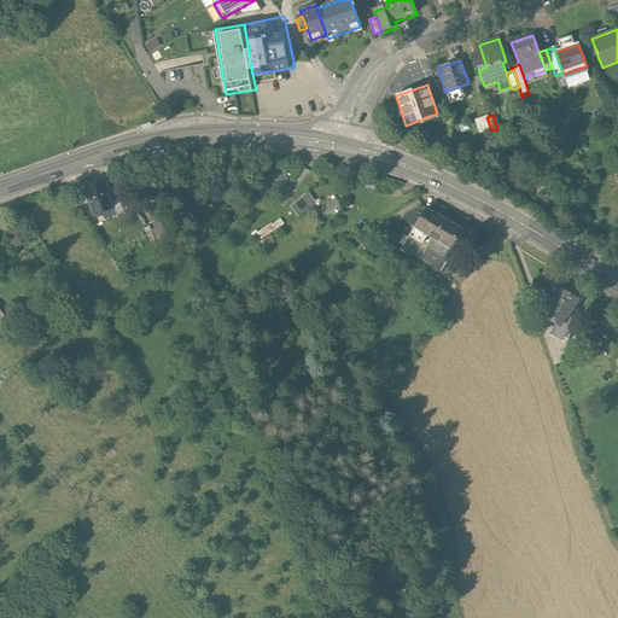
[(479,135),(491,130),(487,117),(476,121),(479,135)]
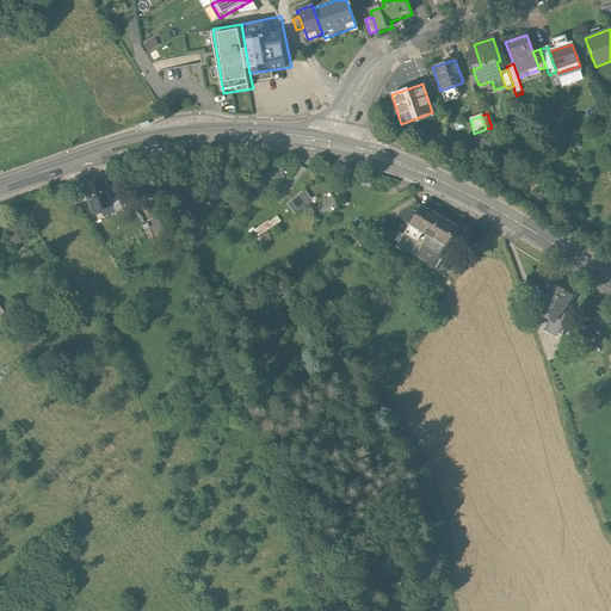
[(284,185),(284,166),(265,166),(265,179),(272,179),(272,185),(284,185)]
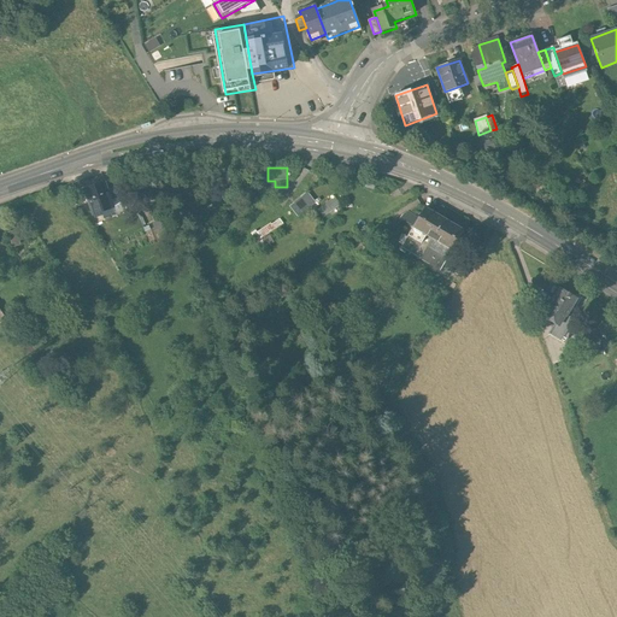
[(104,184),(84,191),(90,213),(111,207),(110,203),(106,192),(104,184)]
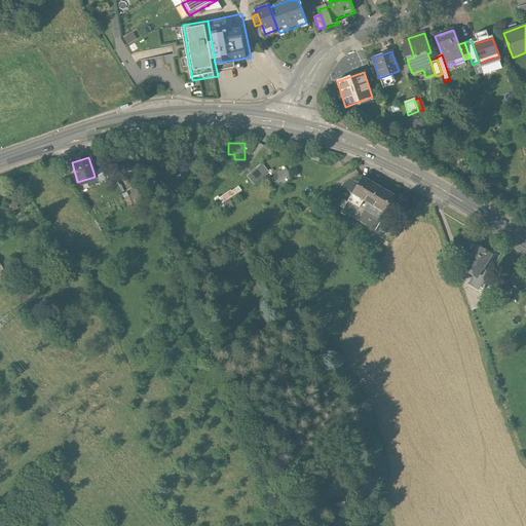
[(97,161),(90,163),(94,173),(100,171),(97,161)]
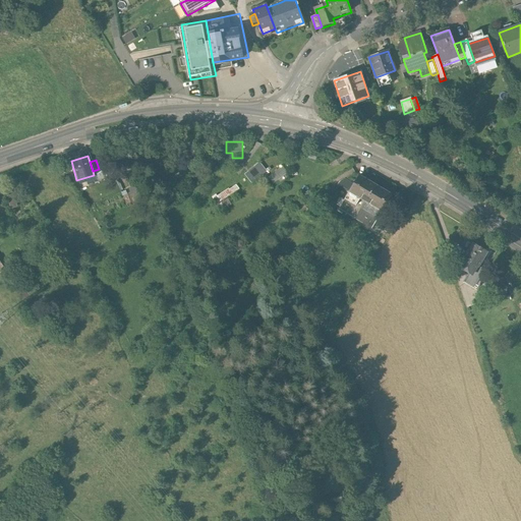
[(244,176),(251,184),(267,173),(259,164),(244,176)]
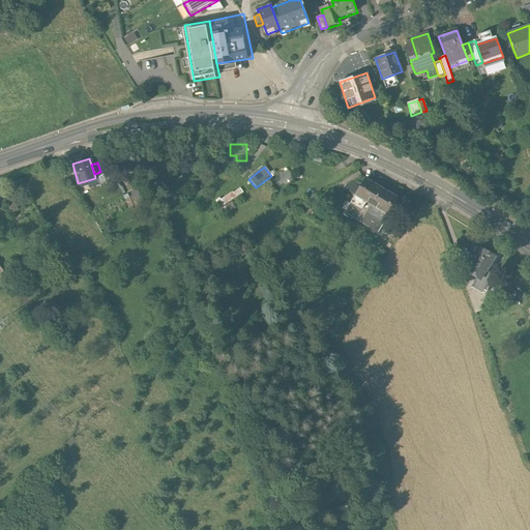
[(287,171),(273,182),(278,188),(292,177),(287,171)]
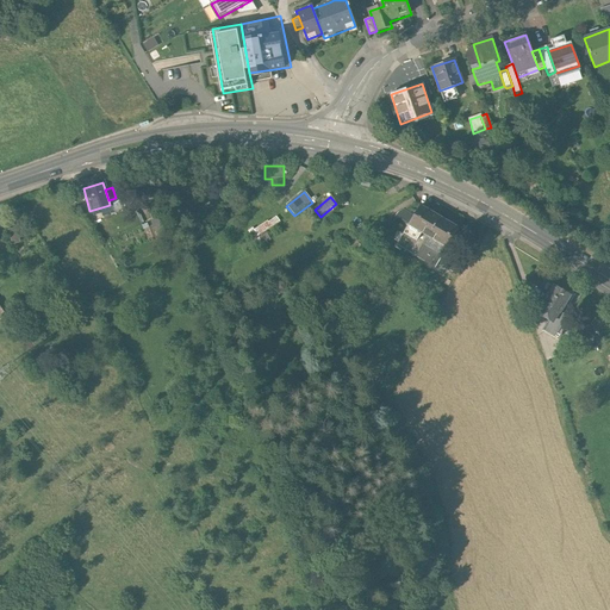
[(425,238),(439,218),(421,207),(415,217),(410,225),(408,228),(425,238)]
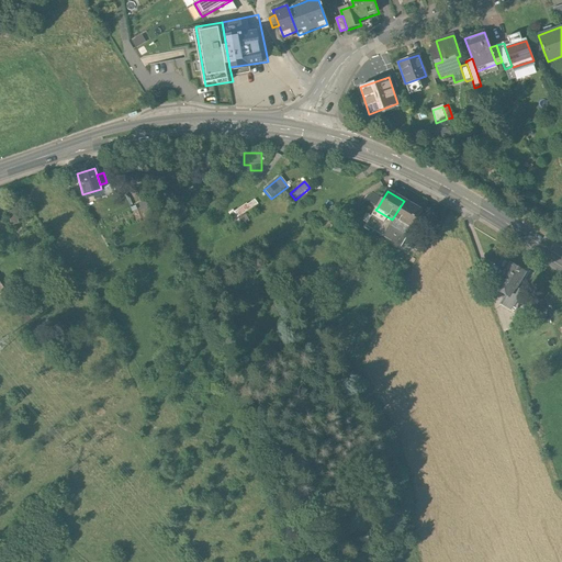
[(364,200),(378,208),(382,200),(372,194),(364,200)]
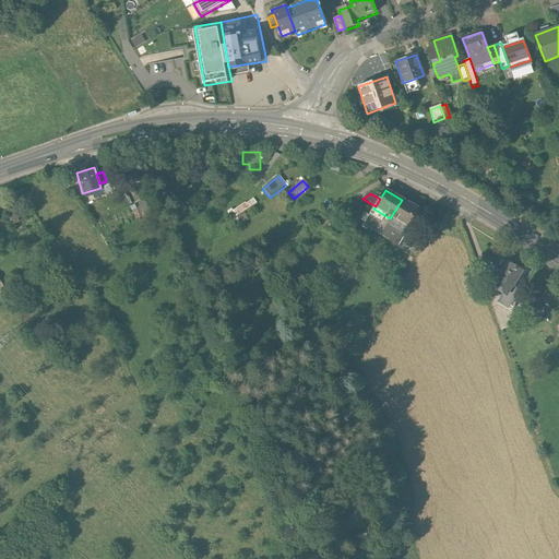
[(233,212),(237,217),(257,204),(253,200),(246,204),(245,204),(233,212)]
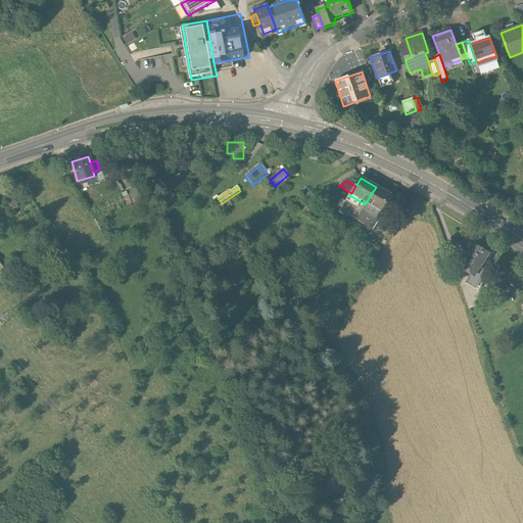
[(391,196),(376,187),(365,204),(381,214),(391,196)]
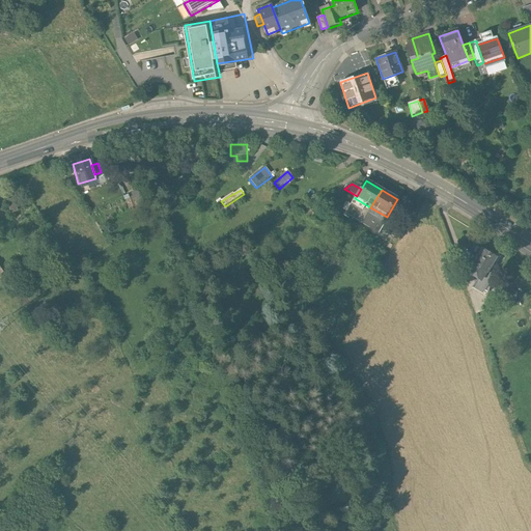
[(16,198),(8,201),(14,217),(21,212),(16,198)]
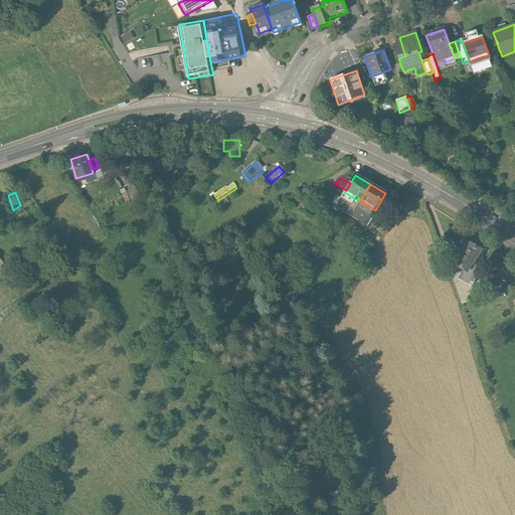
[(335,207),(350,216),(359,201),(344,192),(335,207)]
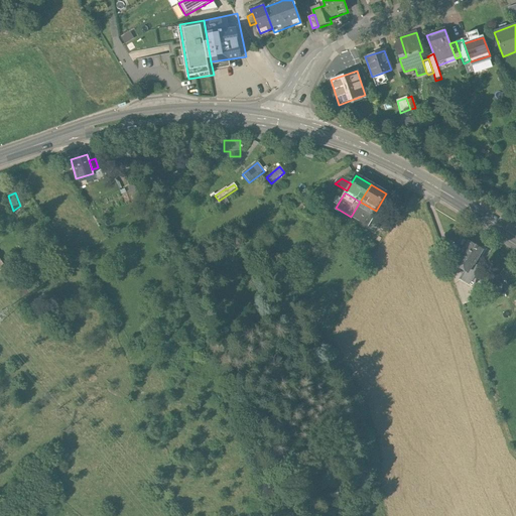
[(229,204),(226,198),(219,202),(223,208),(229,204)]
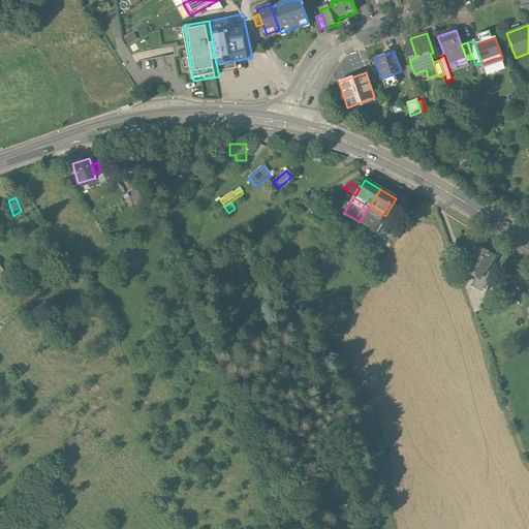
[(385,216),(369,207),(360,222),(375,232),(385,216)]
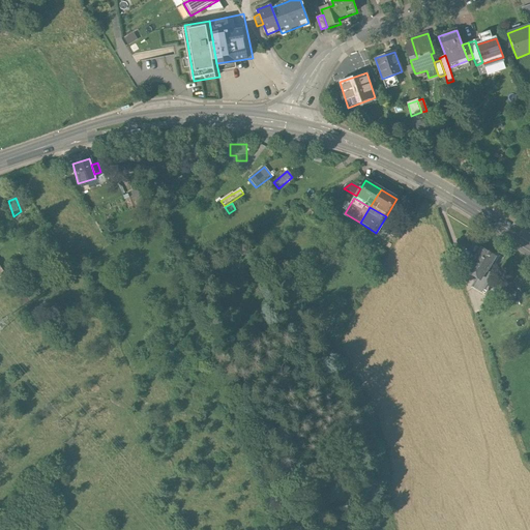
[(497,258),(481,248),(467,272),(469,274),(467,277),(476,283),(483,271),(488,273),(497,258)]
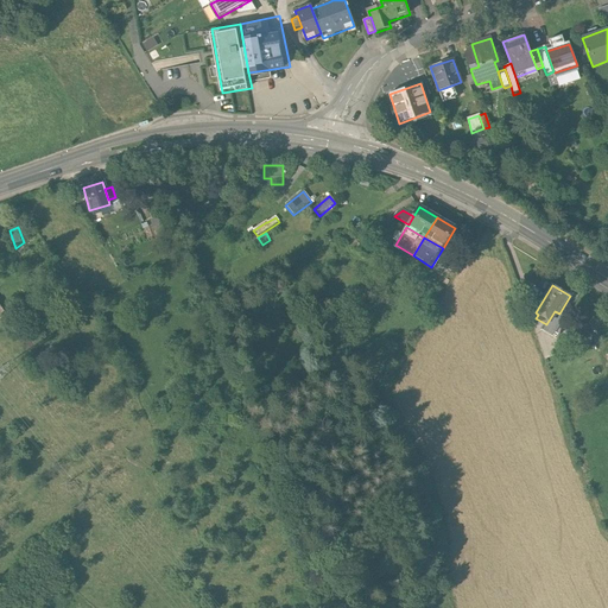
[(225,304),(219,293),(208,299),(214,309),(225,304)]
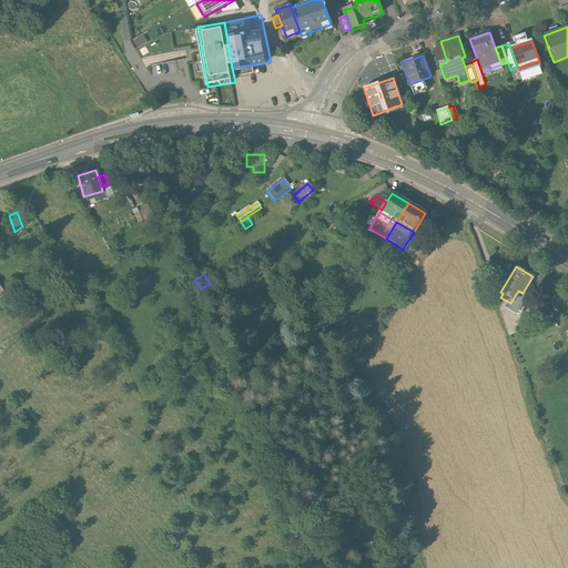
[(529,297),(523,293),(518,291),(510,303),(506,310),(517,316),(529,297)]
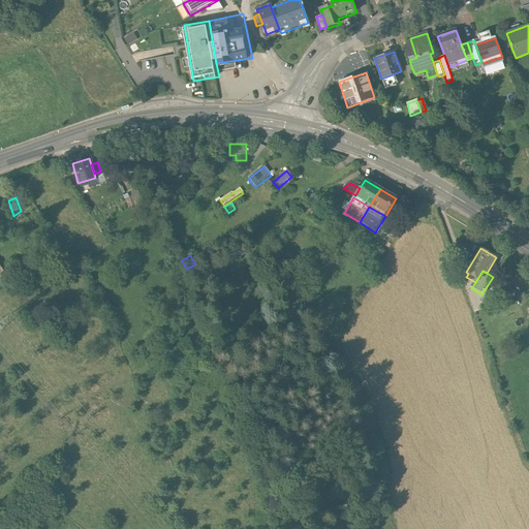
[(499,287),(504,300),(516,294),(511,283),(499,287)]
